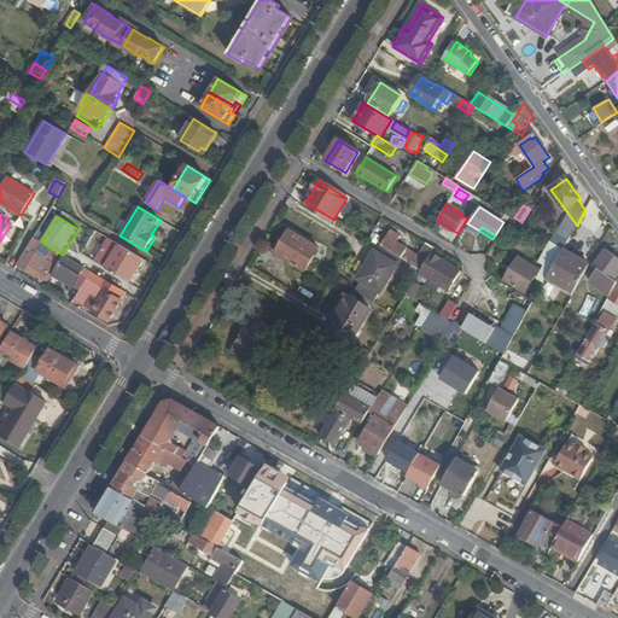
[(277,254),(307,272),(312,263),(313,261),(314,258),(315,256),(320,250),(290,232),(277,254)]
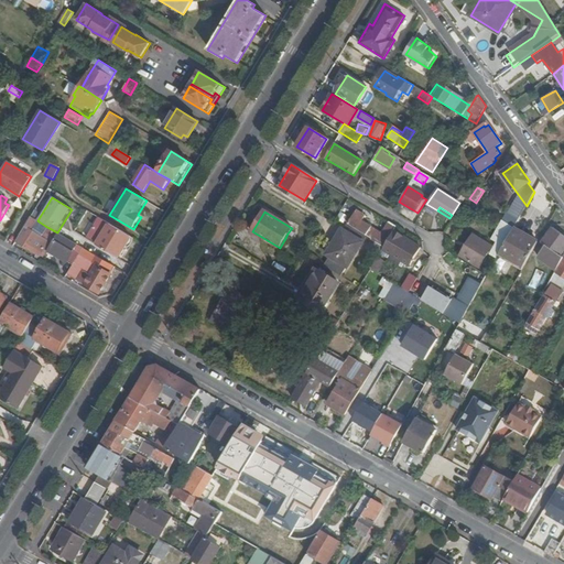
[(373,241),(382,246),(396,226),(389,221),(380,236),(369,229),(370,227),(360,221),(364,216),(356,212),(348,225),(370,238),(373,241)]
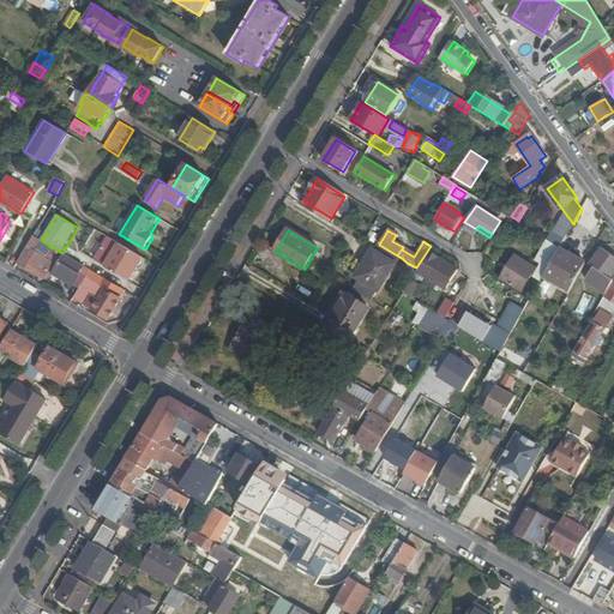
[(104,268),(127,281),(142,257),(107,236),(94,259),(104,266),(104,268)]
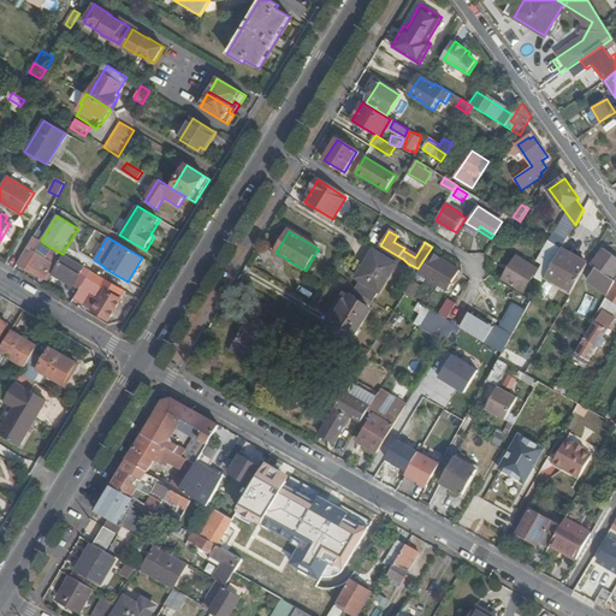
[(555,246),(546,241),(534,260),(544,266),(555,246)]
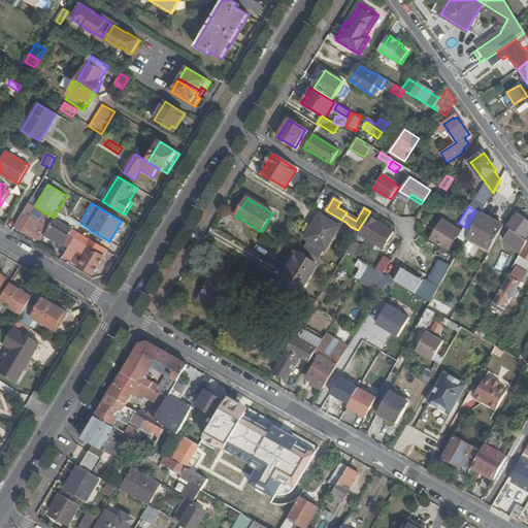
[(466,228),(459,239),(464,242),(465,240),(468,236),(481,215),(481,213),(475,210),(466,228)]
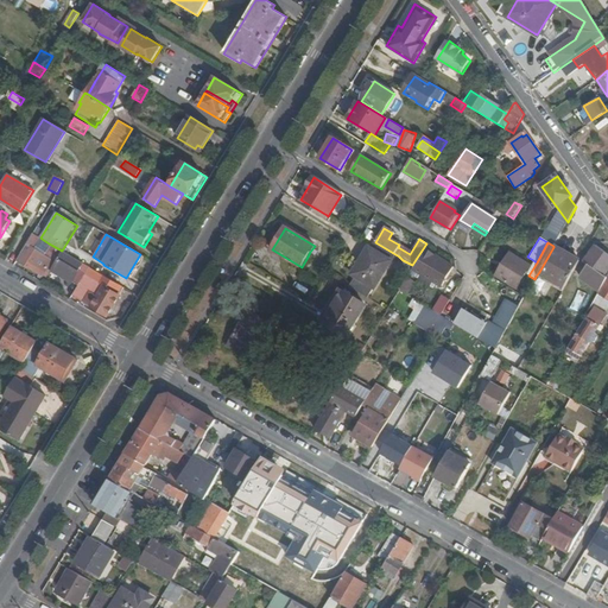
[(40,253),(27,245),(18,261),(30,270),(40,253)]
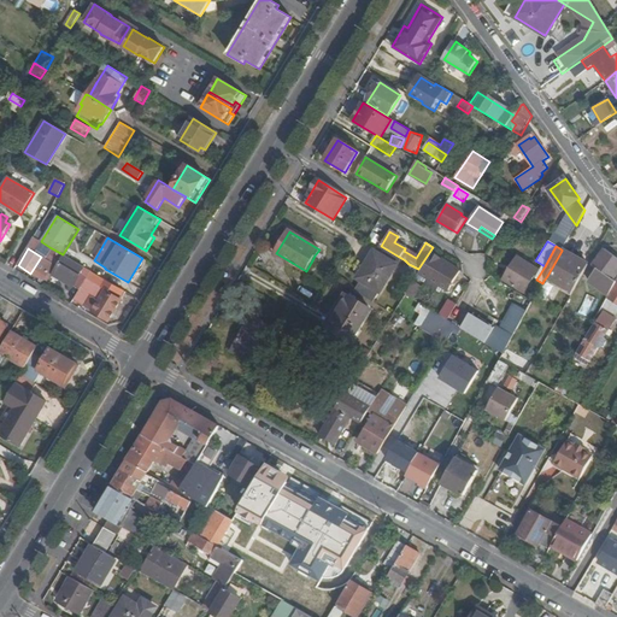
[(595,268),(585,282),(609,298),(616,282),(616,281),(613,280),(616,274),(616,258),(605,250),(593,266),(595,268)]
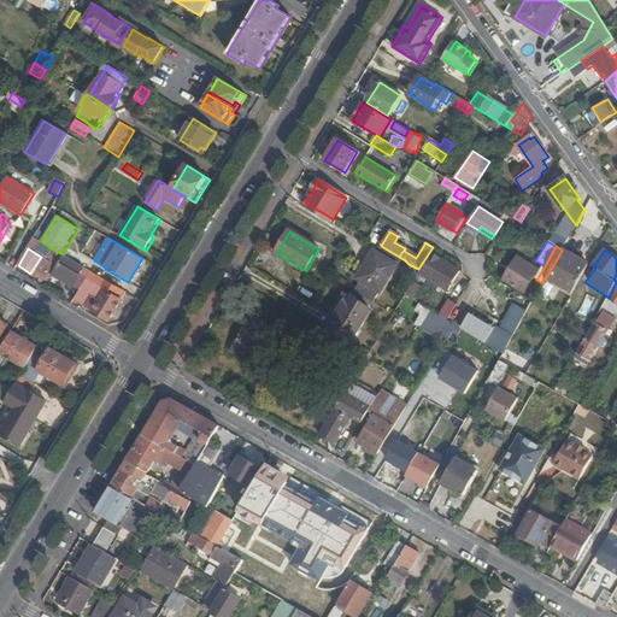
[(588,266),(562,251),(547,276),(573,292),(588,266)]
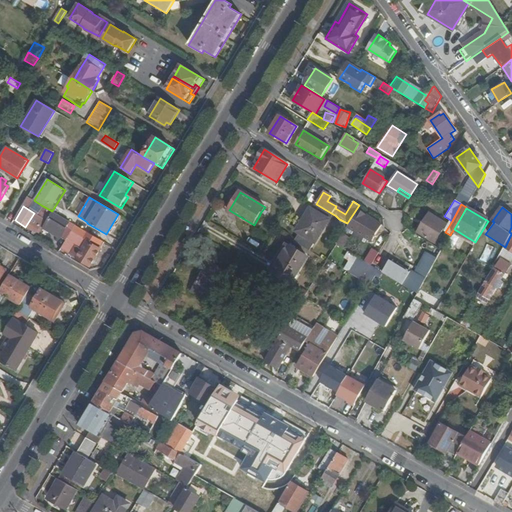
[(306,219),(307,220),(293,242),(308,252),(327,219),(311,210),(306,219)]
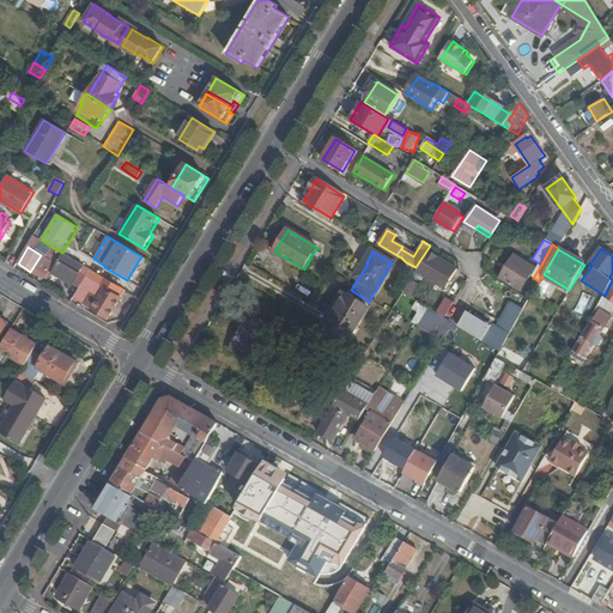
[(428,252),(416,271),(444,287),(455,268),(428,252)]
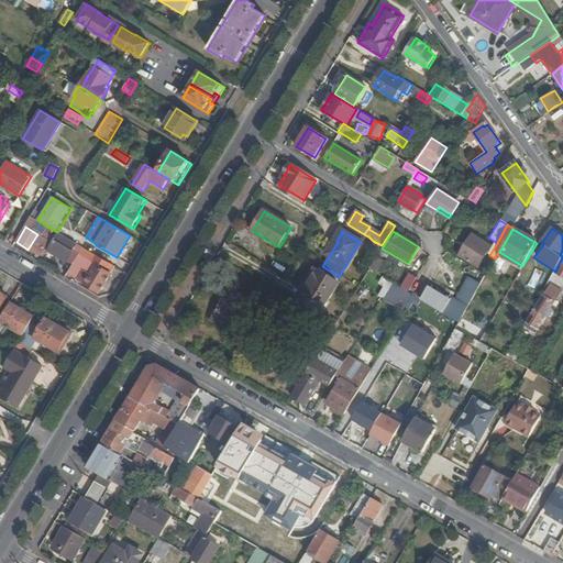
[(52,241),(54,242),(50,251),(56,254),(73,265),(78,255),(73,252),(76,244),(57,232),(52,241)]
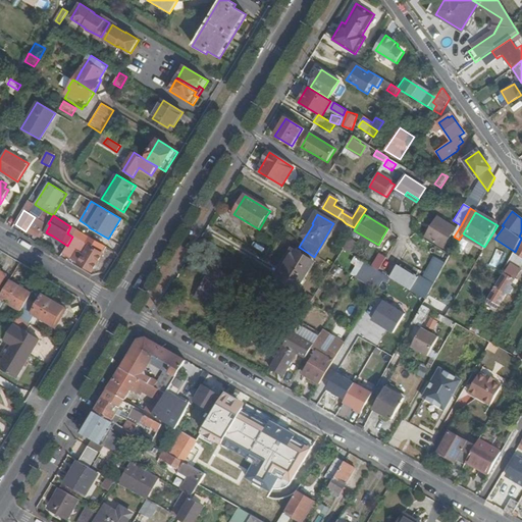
[(455,228),(437,218),(426,238),(444,248),(455,228)]
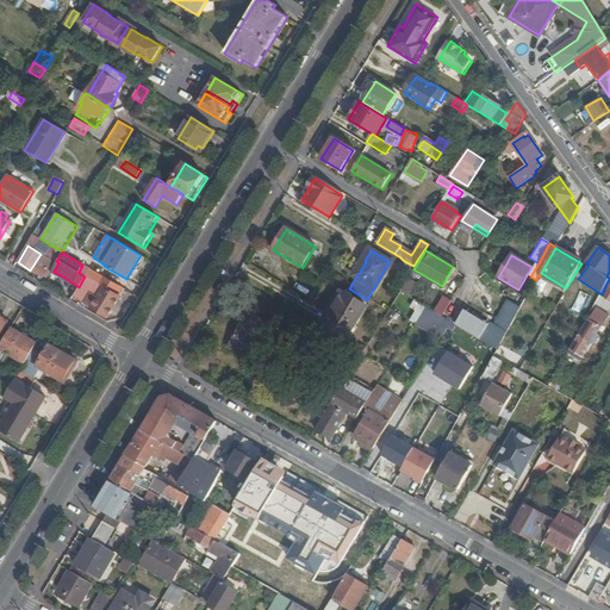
[(85,277),(79,287),(73,297),(107,317),(124,290),(89,268),(85,277)]
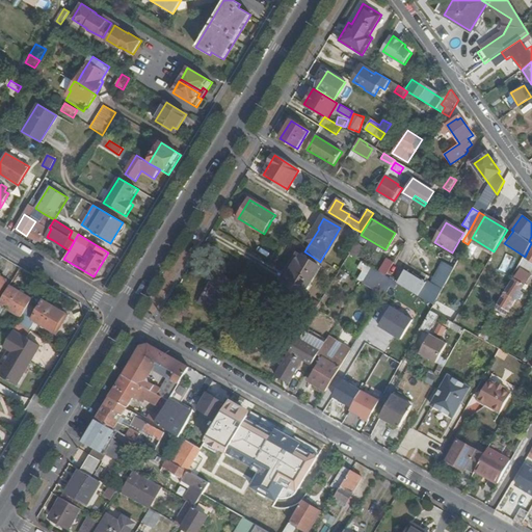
[(472,238),(469,242),(491,256),(494,251),(472,238)]
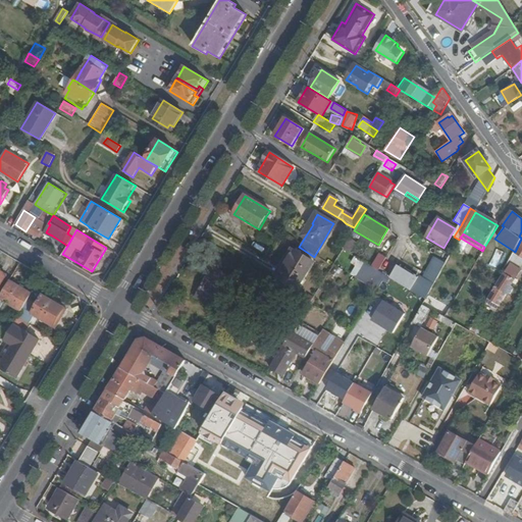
[(356,241),(350,237),(343,249),(349,252),(356,241)]
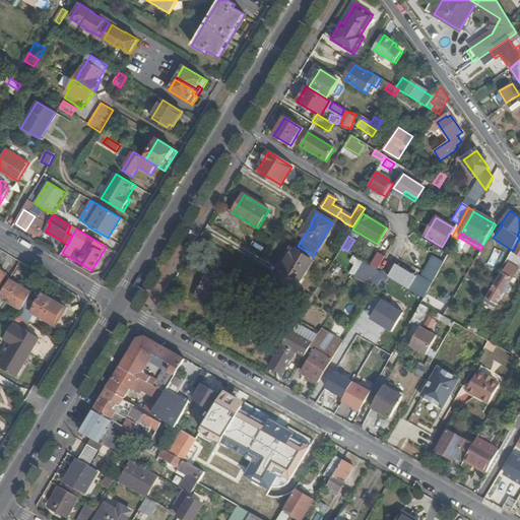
[(519,238),(513,251),(511,255),(519,260),(519,238)]
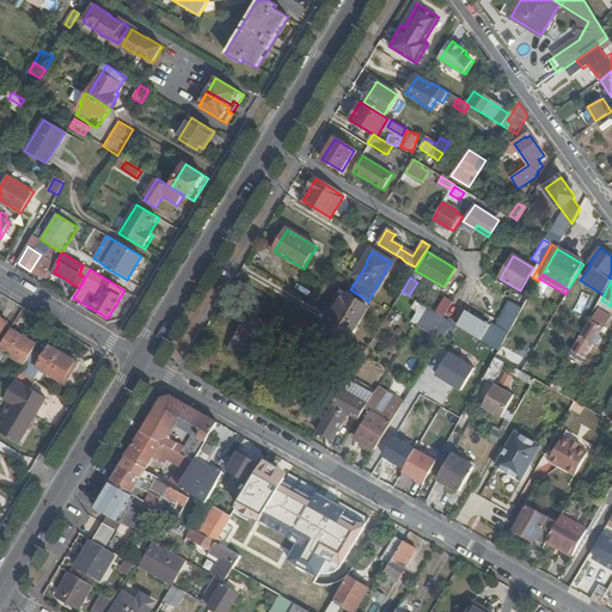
[(136,298),(124,291),(108,318),(116,323),(121,323),(136,298)]
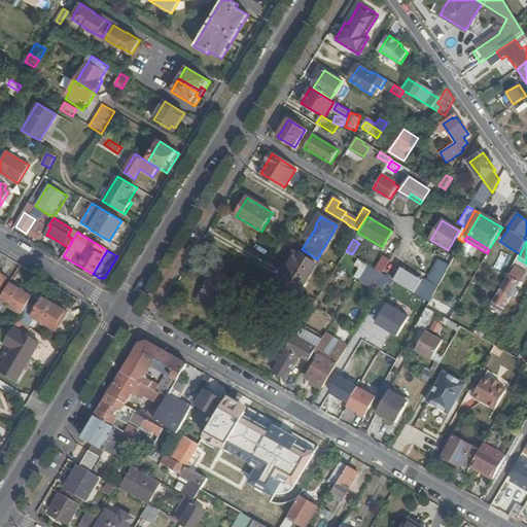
[(285,266),(287,267),(280,278),(297,289),(305,278),(307,279),(315,265),(293,252),(285,266)]
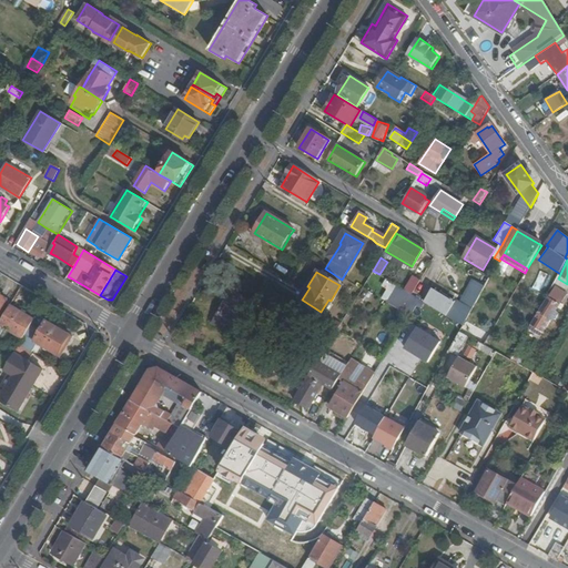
[(417,283),(412,279),(404,290),(409,294),(417,283)]
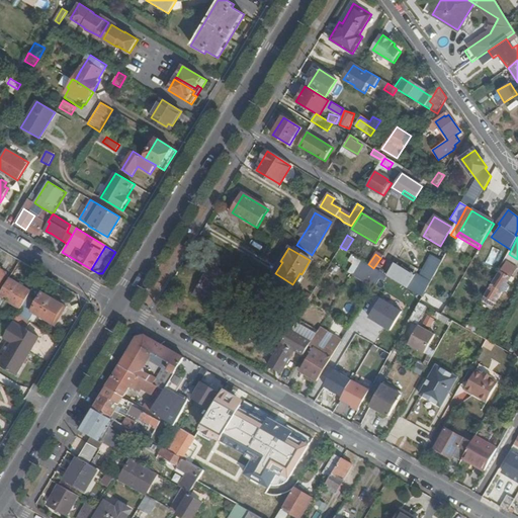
[(361,260),(358,258),(353,266),(356,268),(361,260)]
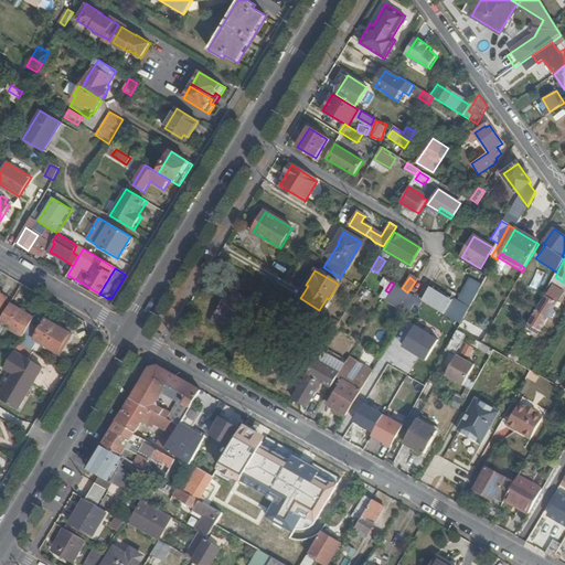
[(394,284),(388,292),(413,307),(417,298),(407,292),(402,288),(394,284)]
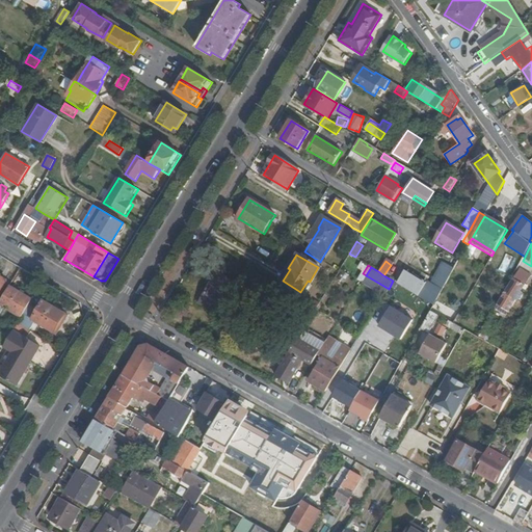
[(244,274),(259,283),(262,276),(247,268),(244,274)]
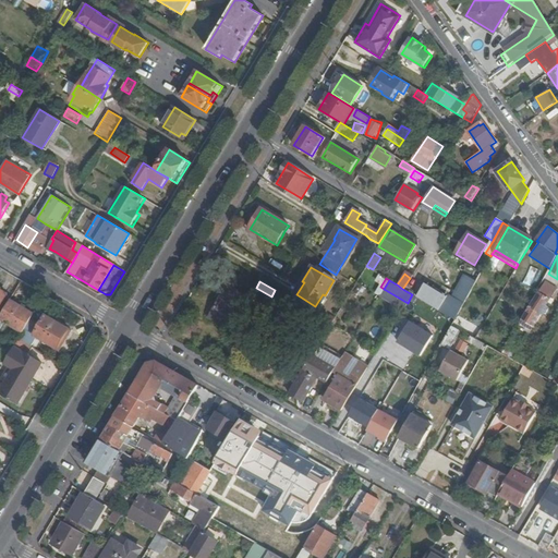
[(537,296),(526,316),(538,324),(543,316),(541,315),(556,289),(545,282),(537,296)]
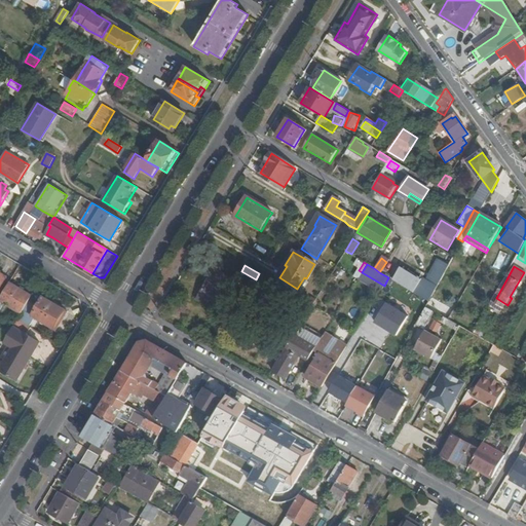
[(233,280),(215,269),(197,298),(215,309),(233,280)]
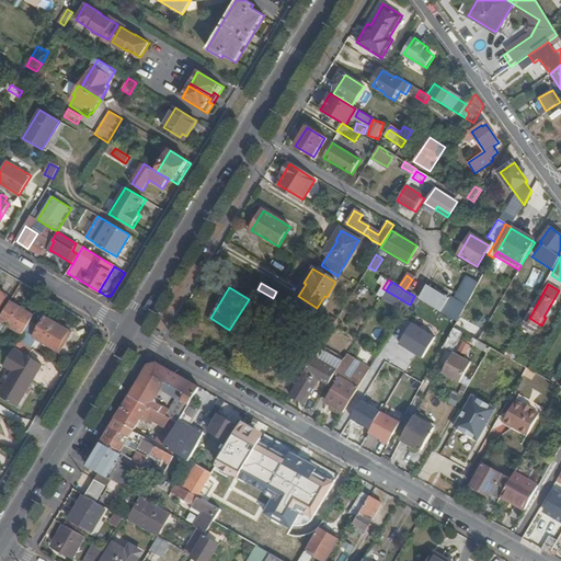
[(427,293),(422,300),(457,322),(460,317),(472,296),(467,293),(458,308),(454,306),(453,308),(427,293)]
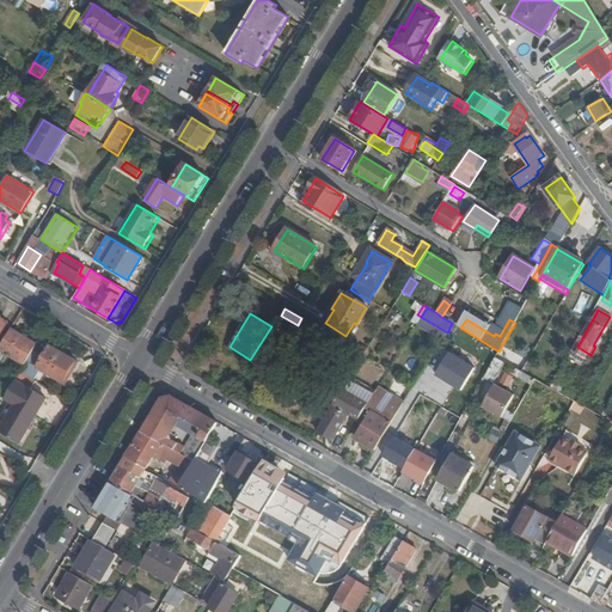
[(38,346),(12,330),(0,350),(0,357),(5,361),(8,355),(26,366),(32,355),(38,346)]
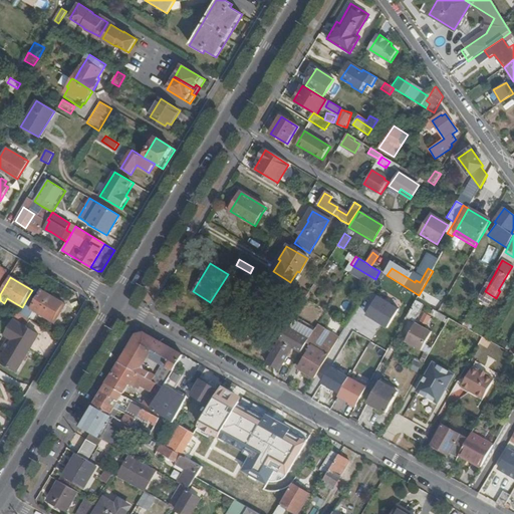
[(32,309),(53,321),(64,303),(43,290),(32,309)]
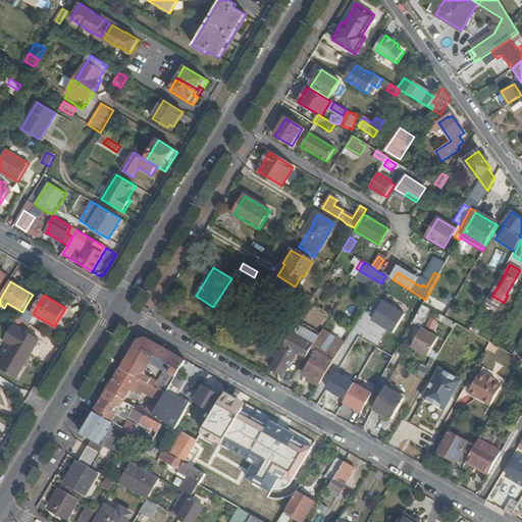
[(425,300),(423,305),(430,309),(439,314),(445,317),(450,308),(428,295),(425,300)]
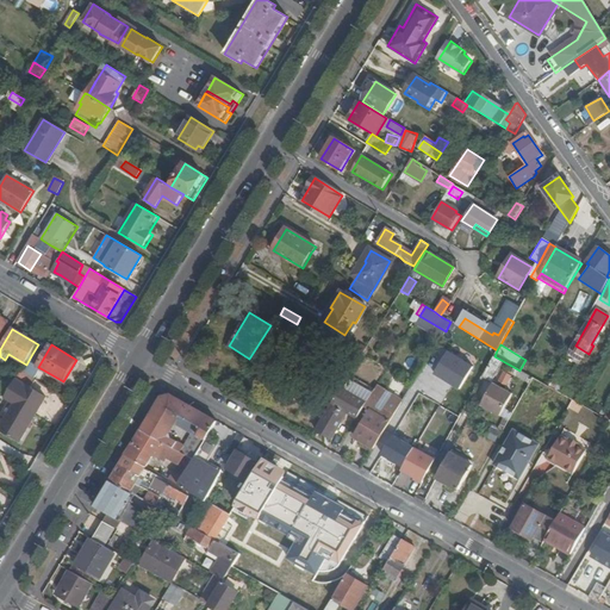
[(435,373),(462,390),(477,366),(450,349),(435,373)]
